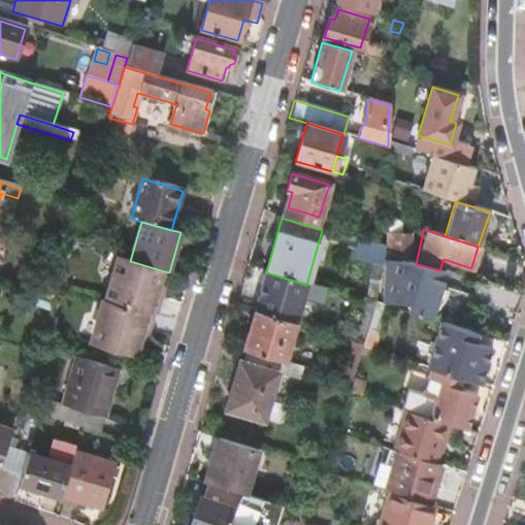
[(407,236),(384,235),(384,248),(383,262),(406,264),(407,236)]
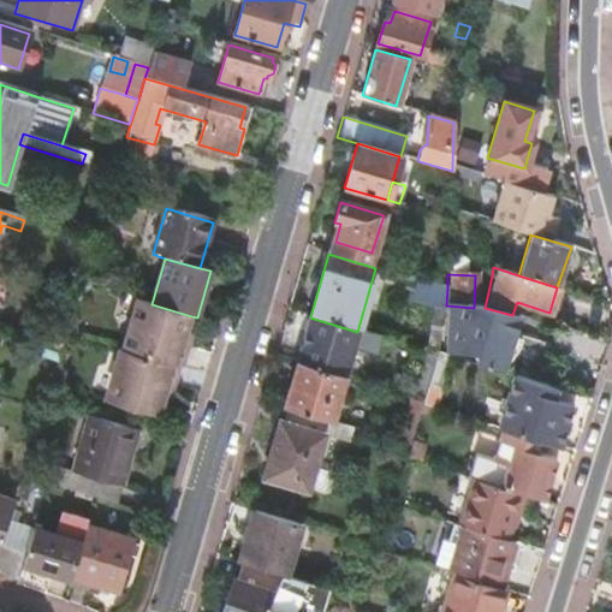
[(191,316),(152,304),(140,301),(131,328),(126,331),(120,351),(179,369),(182,370),(188,351),(182,349),(185,336),(191,316)]
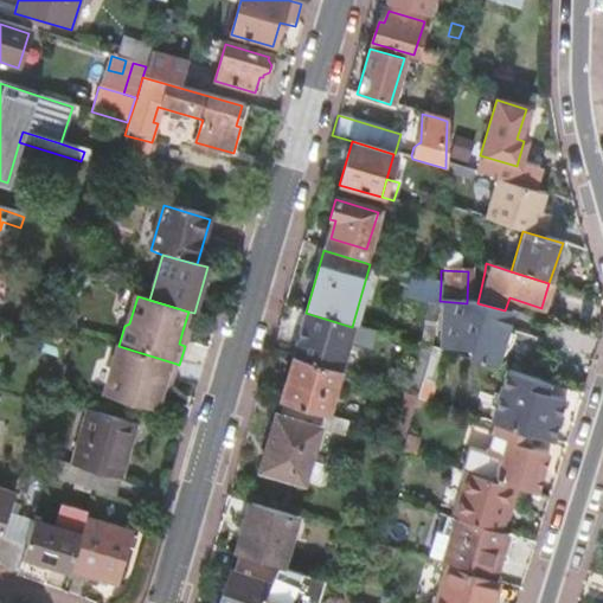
[(440,301),(440,315),(438,350),(470,351),(469,361),(494,370),(512,313),(505,310),(478,303),(472,303),(467,303),(440,301)]
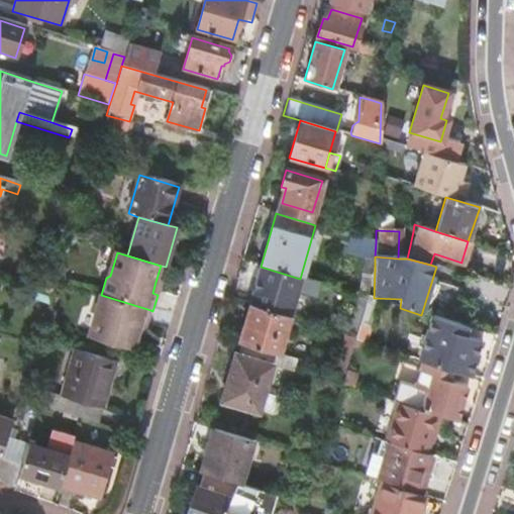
[(41,296),(49,298),(53,289),(62,260),(54,258),(44,286),(41,296)]
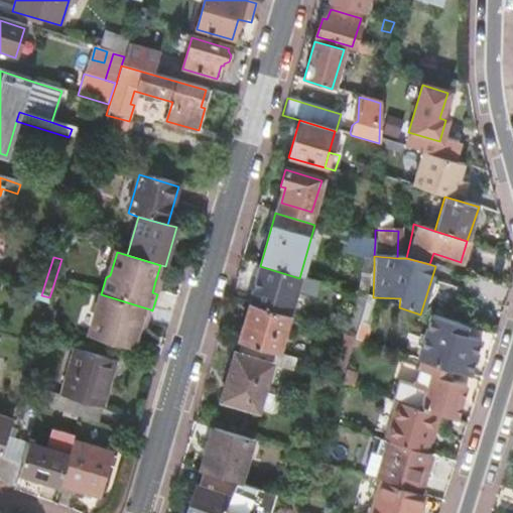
[(249,304),(288,316),(299,278),(260,266),(249,304)]
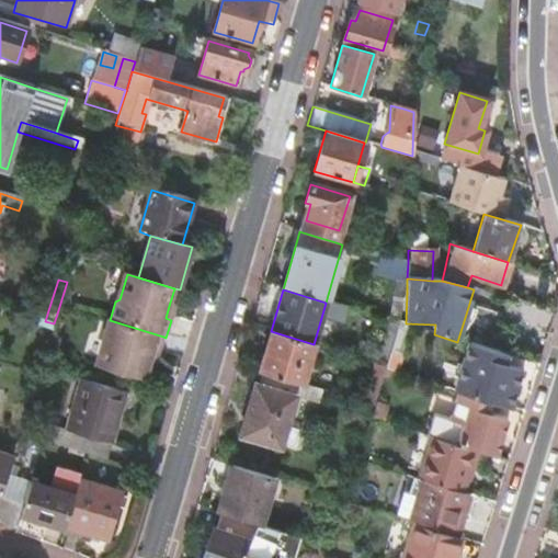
[(98,368),(145,382),(149,365),(152,353),(158,355),(163,337),(110,320),(107,320),(102,338),(104,343),(98,368)]
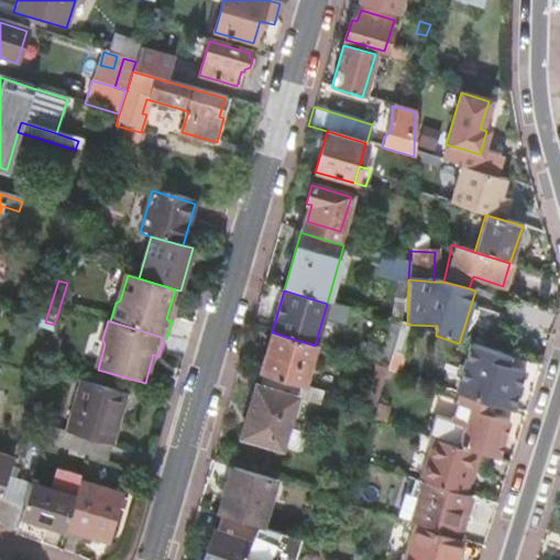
[(302,387),(315,346),(272,332),(259,375),(263,376),(299,387),(302,387)]
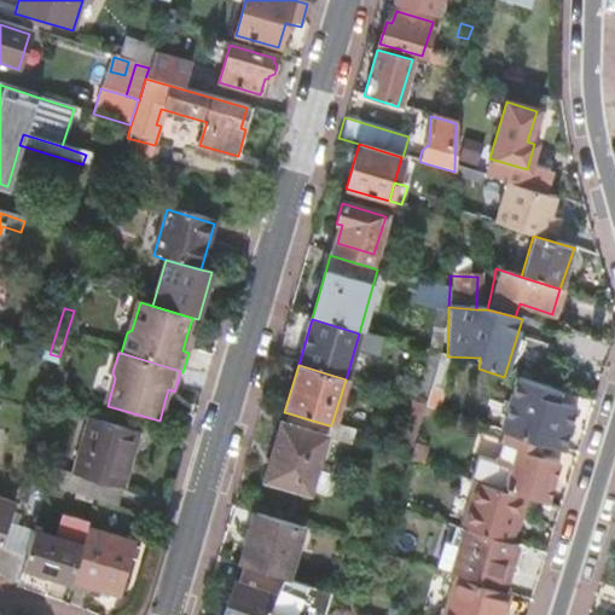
[(515,381),(499,433),(504,435),(522,440),(540,446),(560,452),(573,408),(553,402),(557,393),(515,381)]
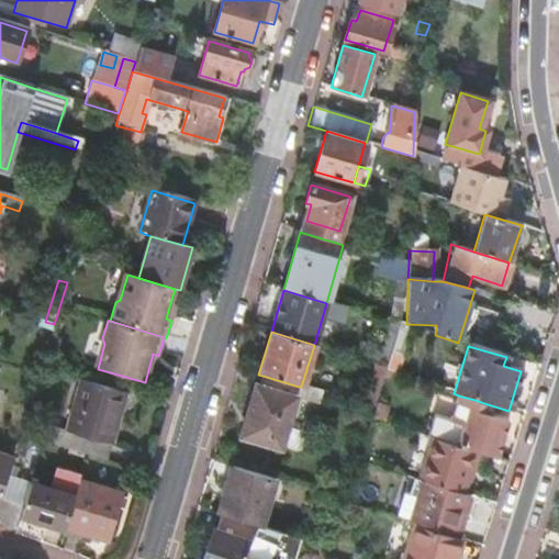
[(384,372),(395,377),(401,360),(389,357),(386,367),(384,372)]
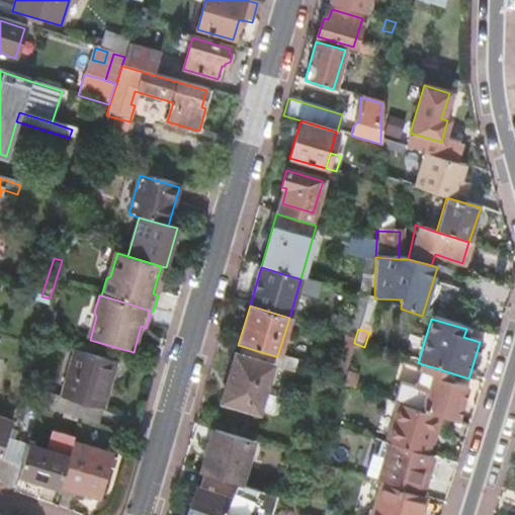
[(258,415),(275,356),(242,346),(238,357),(235,356),(221,404),(258,415)]
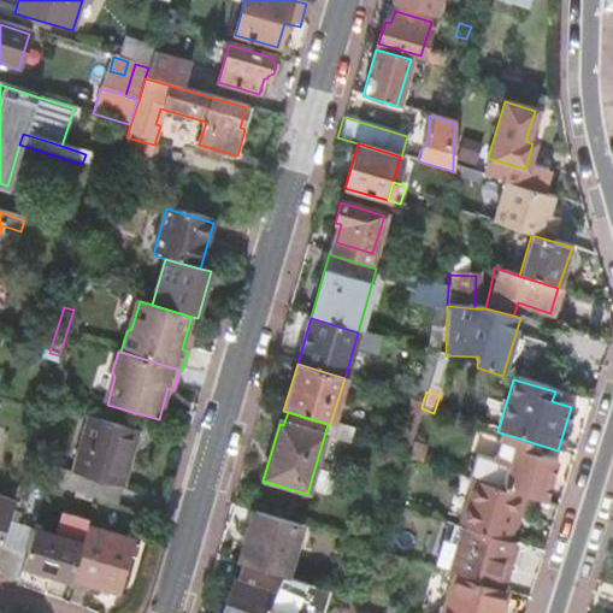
[(77,446),(128,460),(135,434),(84,419),(77,446)]
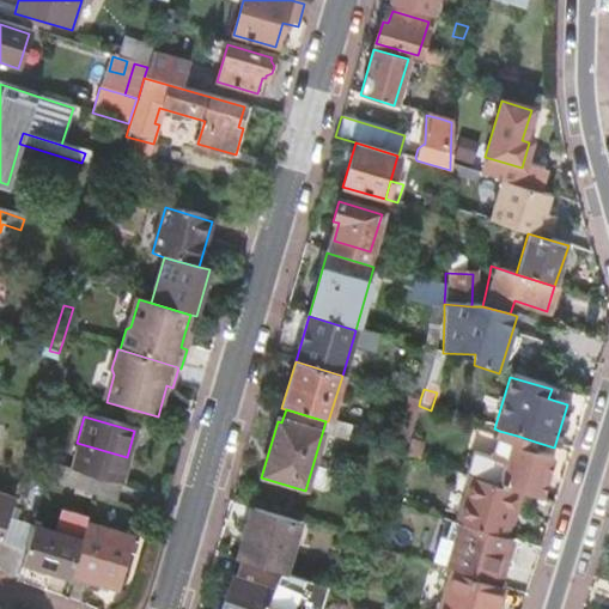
[(517,436),(499,431),(491,460),(472,455),(464,476),(472,479),(499,487),(499,486),(540,499),(550,460),(531,454),(535,442),(517,436)]
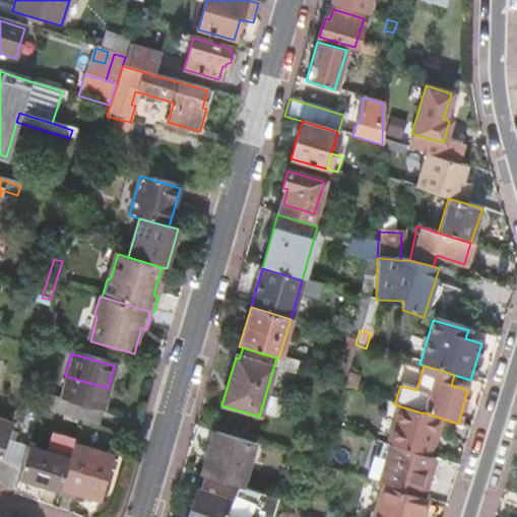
[(78,423),(82,424),(86,410),(101,413),(108,388),(65,376),(53,415),(78,423)]
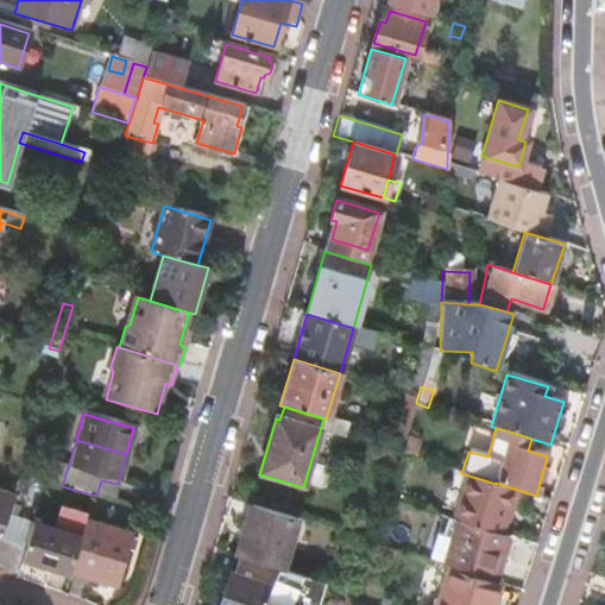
[(468,476),(454,521),(457,521),(499,535),(508,509),(514,490),(496,484),(468,476)]
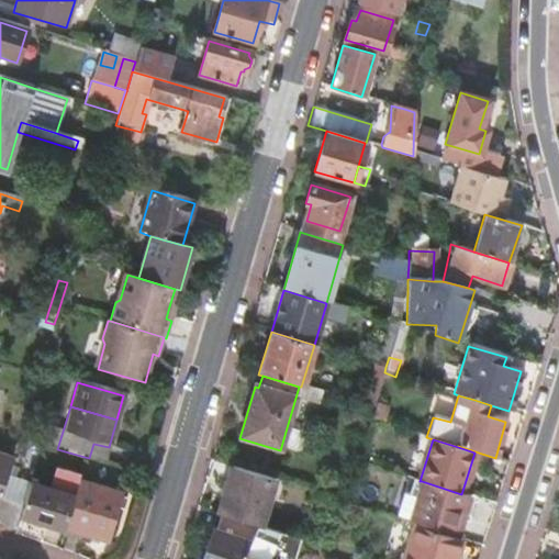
[(0,499),(12,460),(0,456),(0,499)]
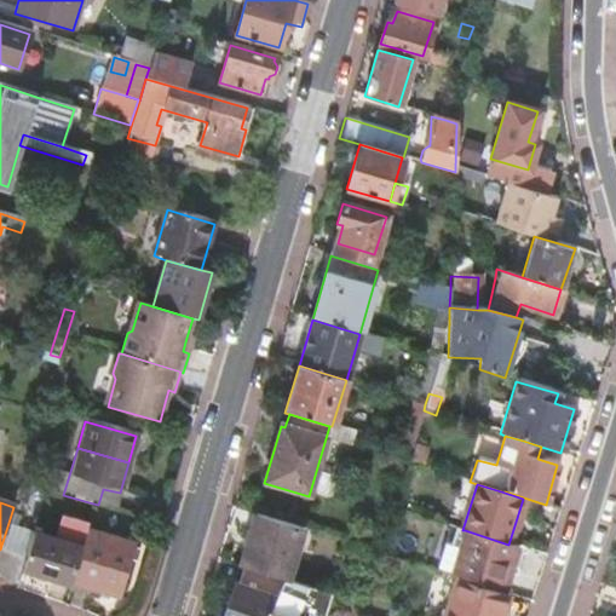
[(282,582),(285,582),(300,530),(254,517),(239,569),(282,582)]
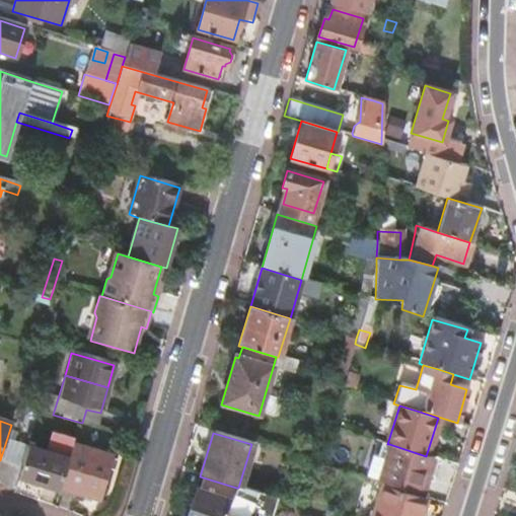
[(377,483),(382,485),(421,497),(433,458),(426,456),(389,444),(377,483)]
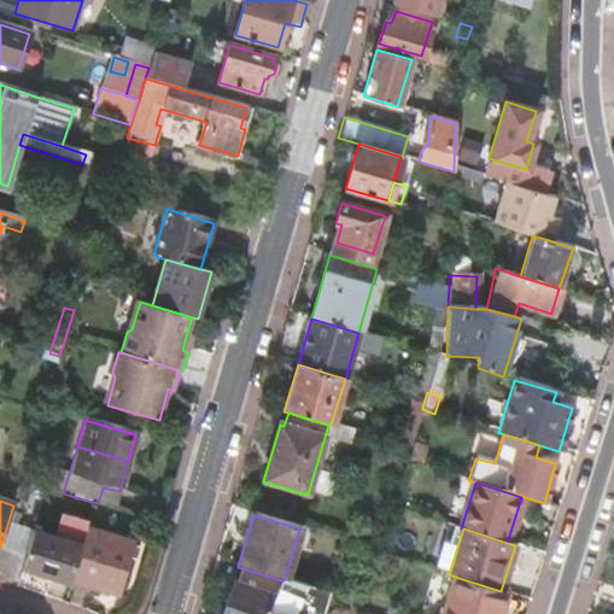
[(132,545),(85,532),(80,549),(70,583),(87,589),(98,591),(116,596),(132,545)]
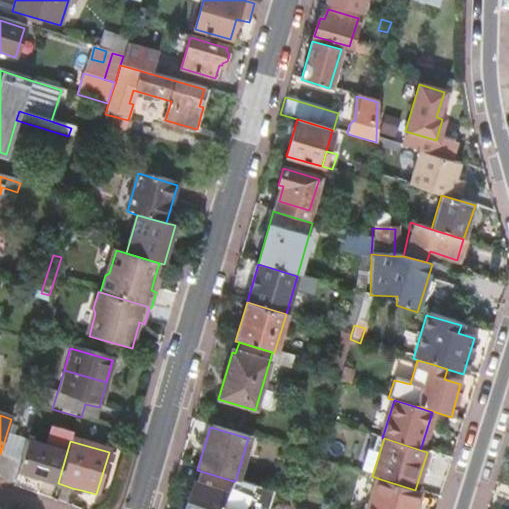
[(18,472),(57,484),(58,483),(66,455),(27,443),(21,461),(18,472)]
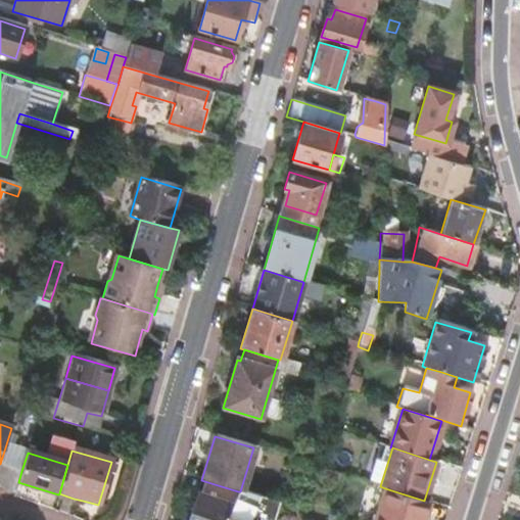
[(3,467),(0,477),(0,488),(13,492),(19,472),(3,467)]
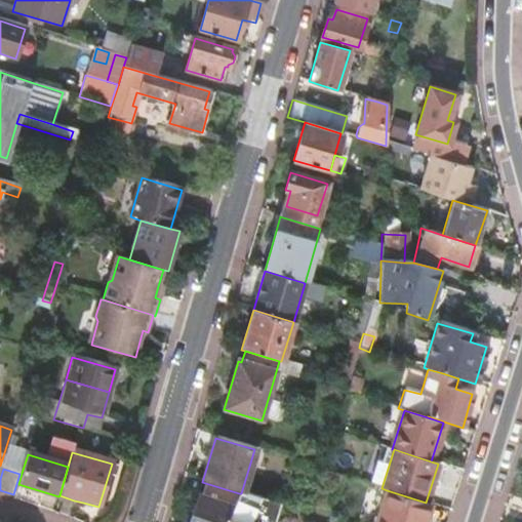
[(387,490),(376,521),(425,521),(430,504),(426,503),(387,490)]
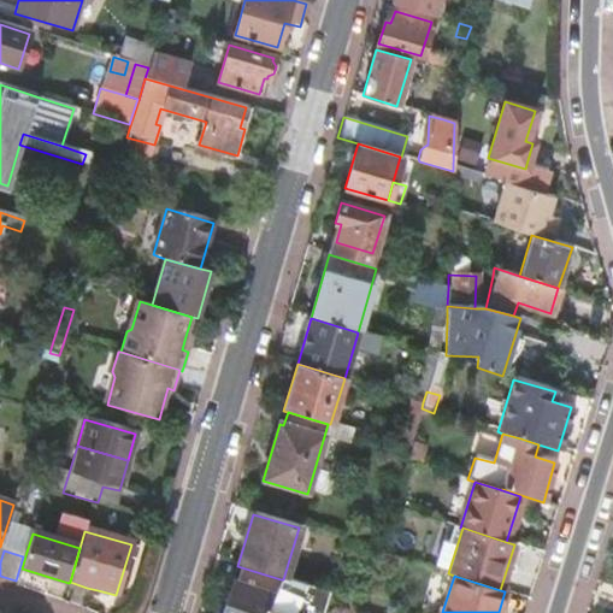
[(323,612),(329,593),(283,579),(281,579),(276,590),(316,605),(312,612),(323,612)]
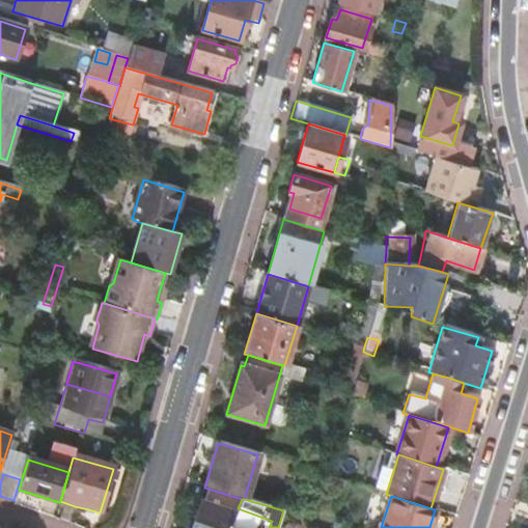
[(230,527),(235,513),(200,503),(192,527),(230,527)]
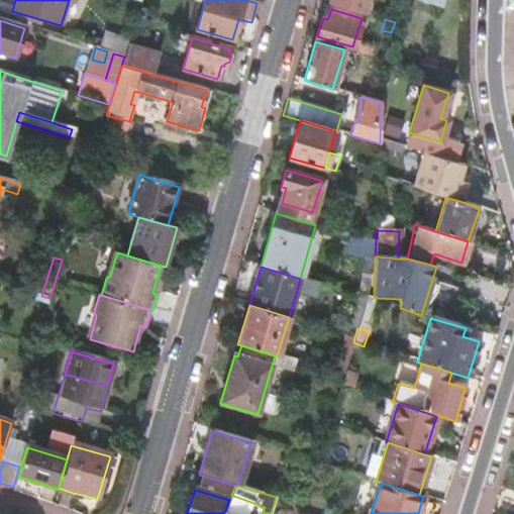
[(82,495),(73,493),(72,499),(80,501),(82,495)]
